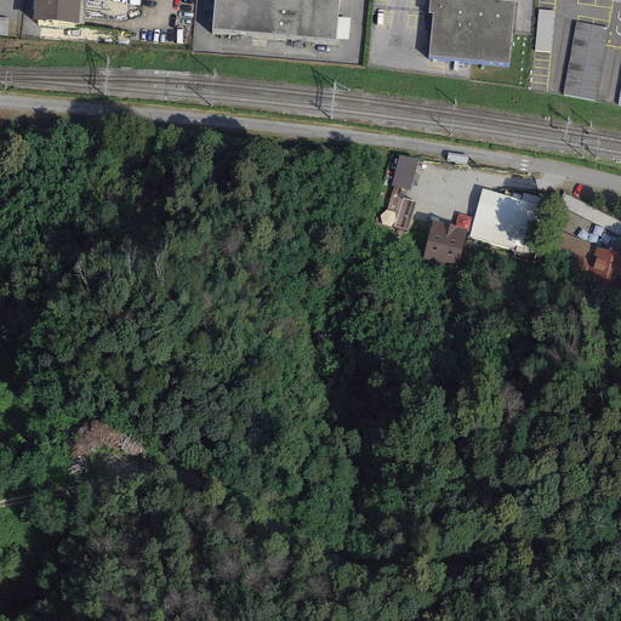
[(80,0),(33,0),(32,20),(79,24),(80,0)]
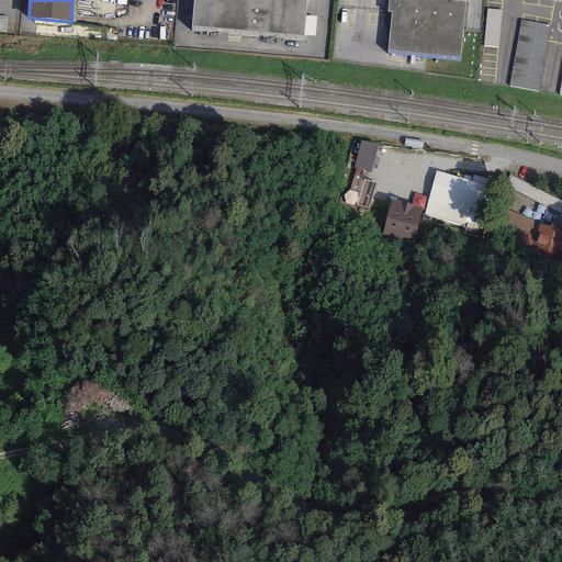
[(306,0),(193,0),(191,25),(304,34),(306,0)]
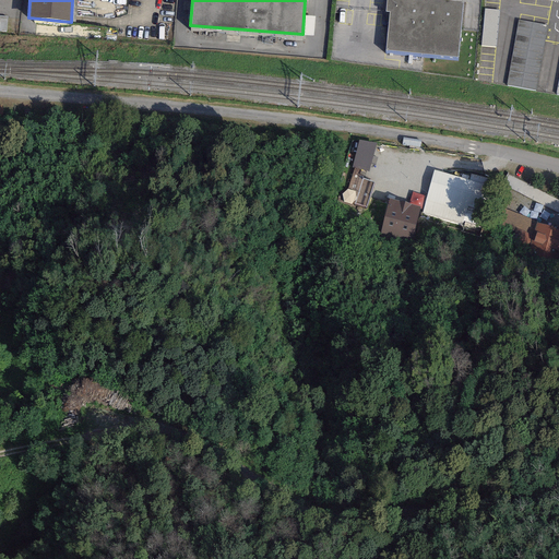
[(463,1),(448,0),(385,0),(385,11),(390,11),(385,49),(456,57),(463,1)]
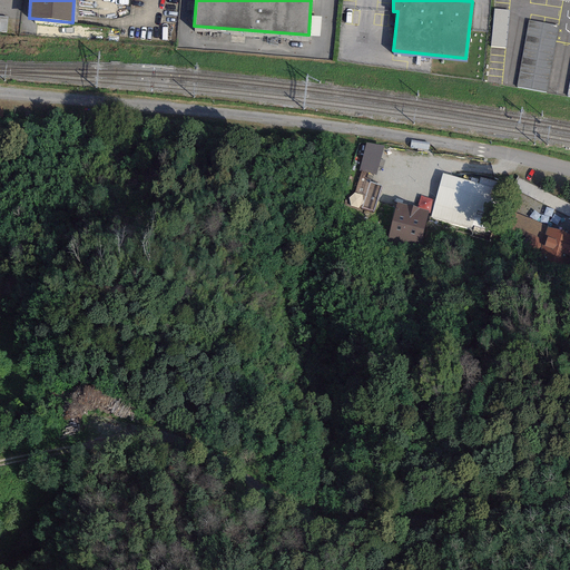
[(509,11),(493,9),(490,46),(504,48),(509,11)]
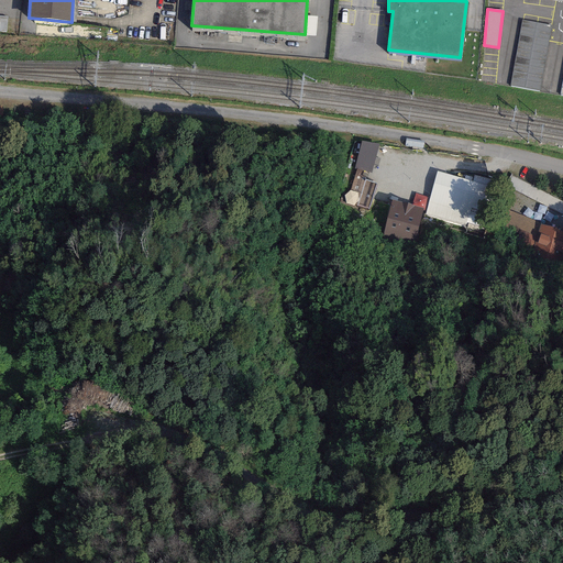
[(551,25),(521,20),(510,86),(539,91),(551,25)]
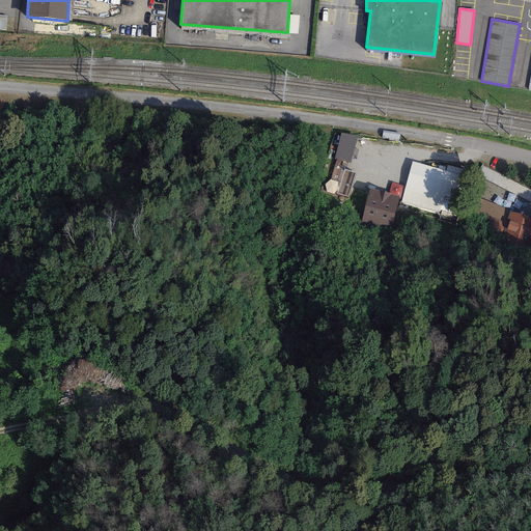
[(357,137),(341,133),(334,159),(336,160),(347,163),(351,163),(357,137)]
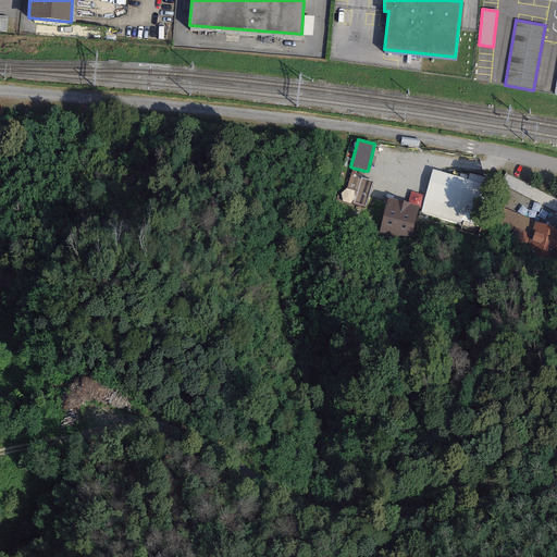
[(362,178),(364,171),(353,168),(343,202),(364,208),(372,181),(362,178)]
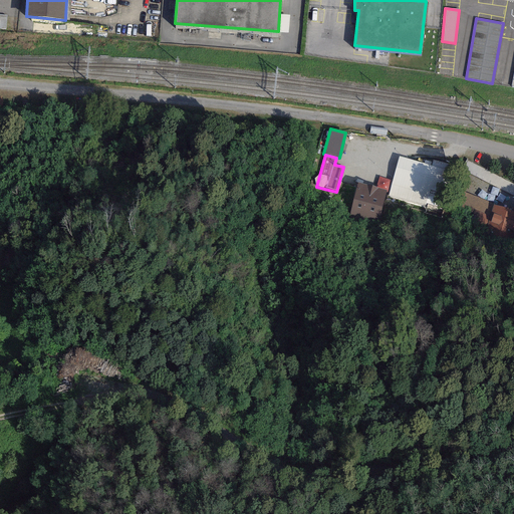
[(432,166),(399,157),(388,198),(441,213),(454,165),(434,160),(432,166)]
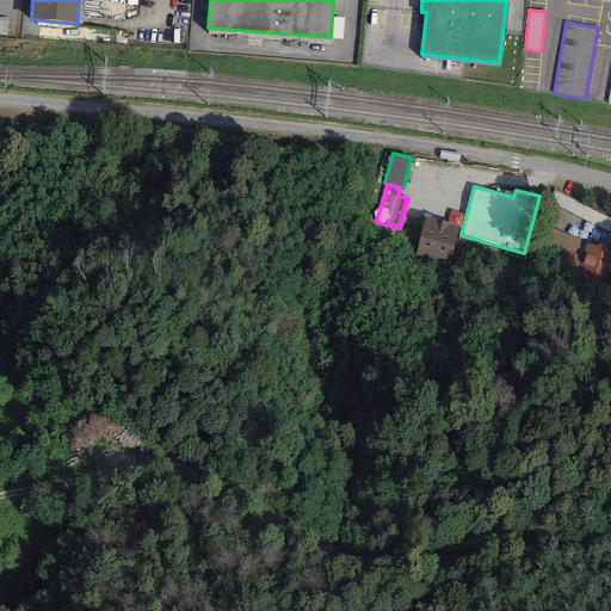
[(458,227),(424,218),(415,255),(449,264),(458,227)]
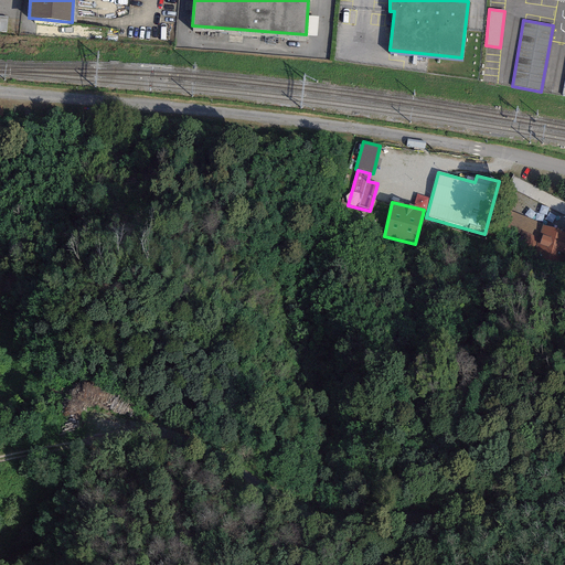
[(537,237),(542,225),(543,224),(503,209),(498,223),(537,237)]
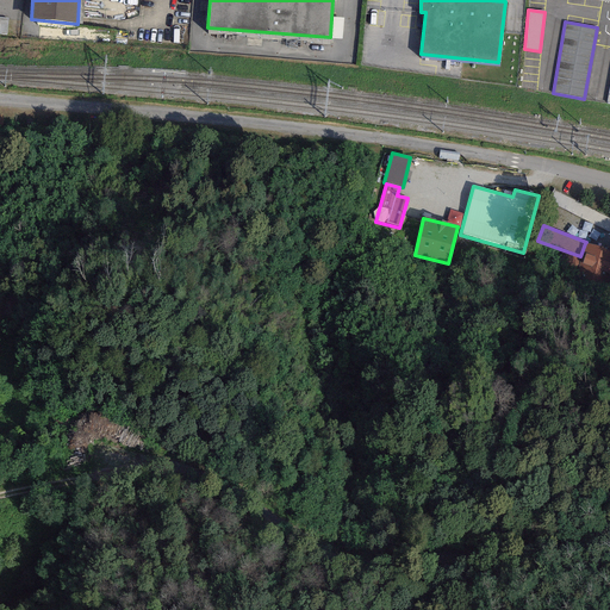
[(609,274),(609,250),(585,243),(580,256),(574,274),(607,286),(609,274)]
